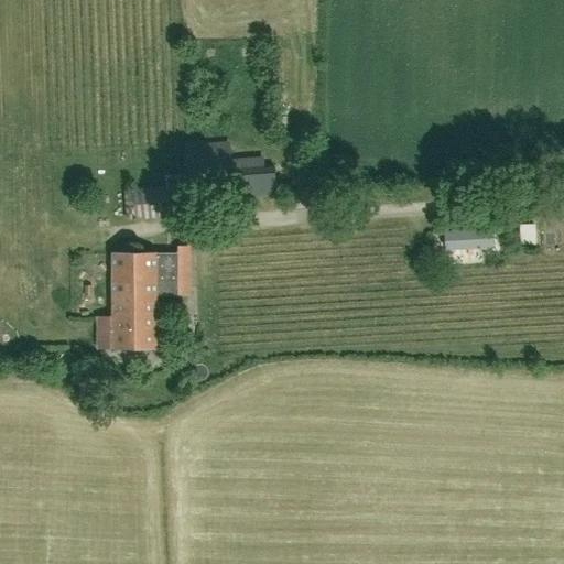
[(185,155),(190,199),(277,192),(274,166),(232,169),(231,152),(185,155)]
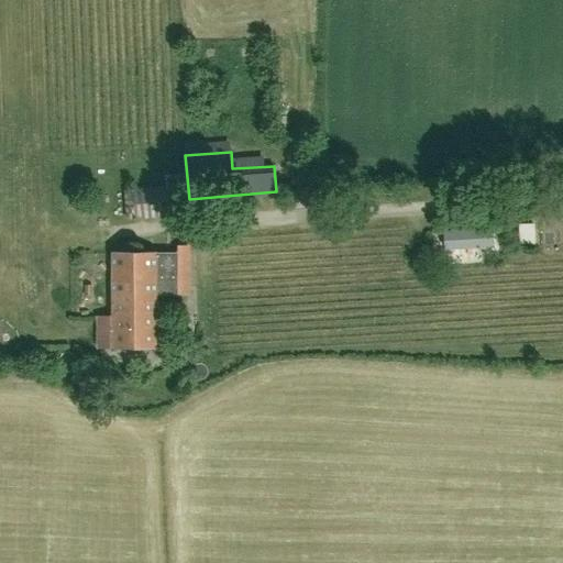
[(170,186),(123,190),(127,220),(173,216),(170,186)]
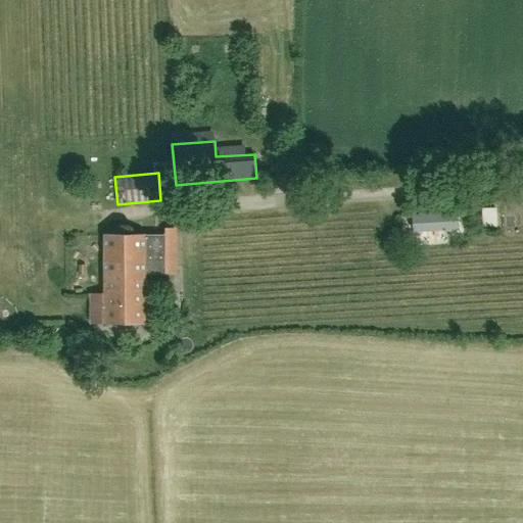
[(483,208),(483,226),(496,226),(495,208),(483,208)]
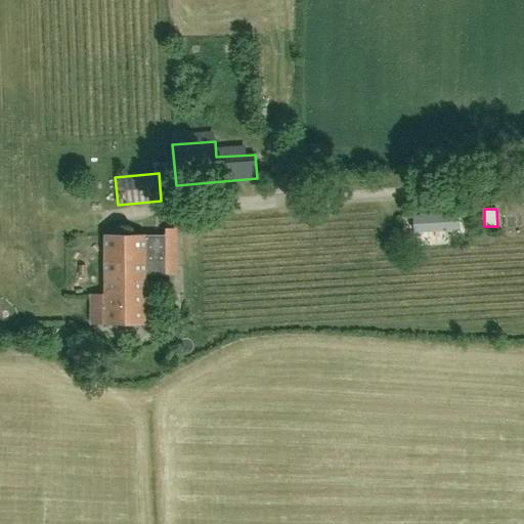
[(403,236),(456,233),(455,217),(446,218),(446,212),(433,213),(434,218),(402,220),(403,236)]
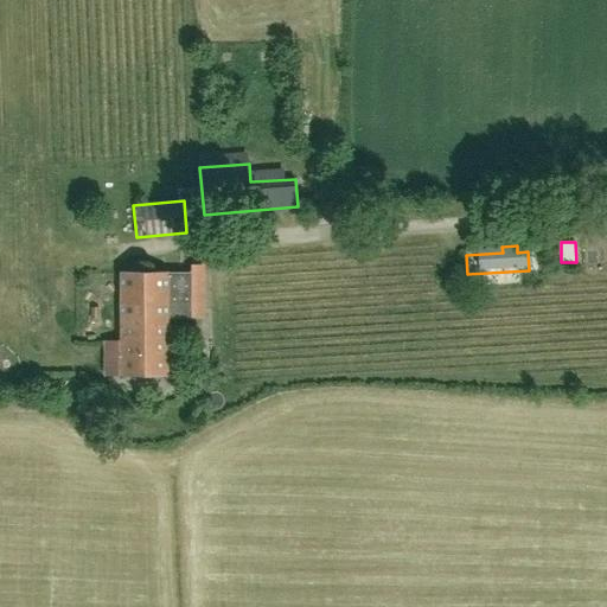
[(121,273),(121,328),(114,328),(114,342),(121,342),(121,376),(170,375),(170,318),(205,317),(205,266),(192,266),(193,273),(121,273)]
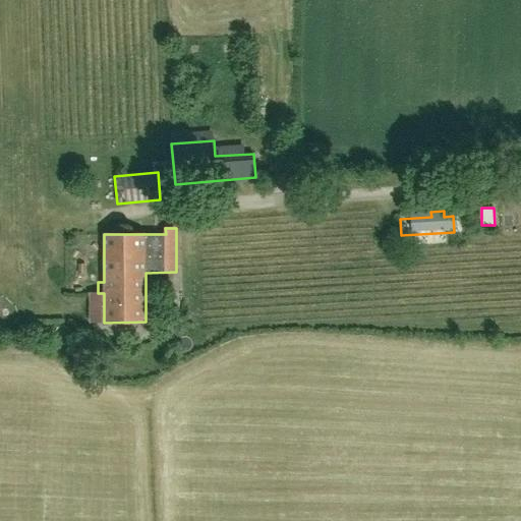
All buildings are outlined.
